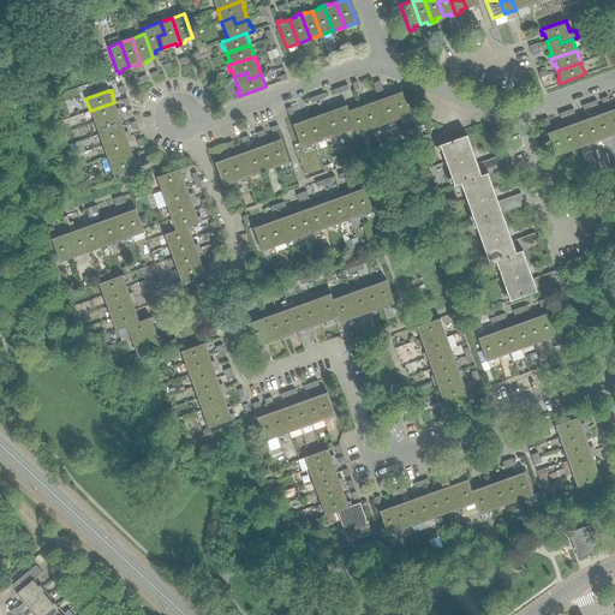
[(394,91),(388,93),(398,119),(410,114),(401,91),(394,94),(394,91)]
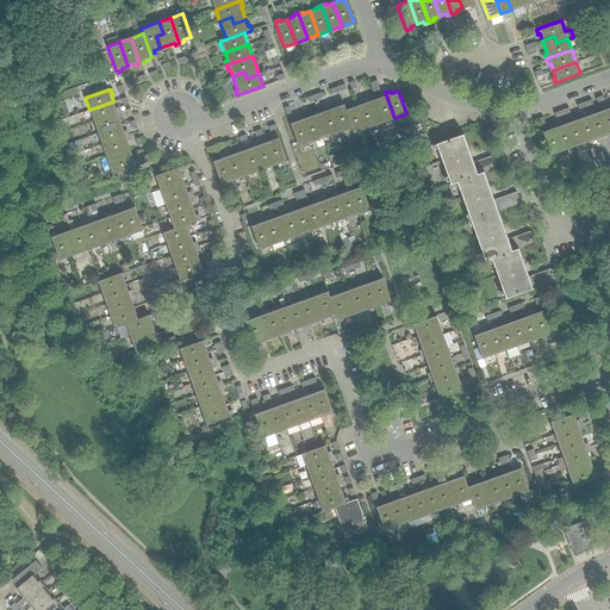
[(381,97),(375,99),(379,110),(373,112),(377,124),(394,118),(385,92),(381,94),(381,97)]
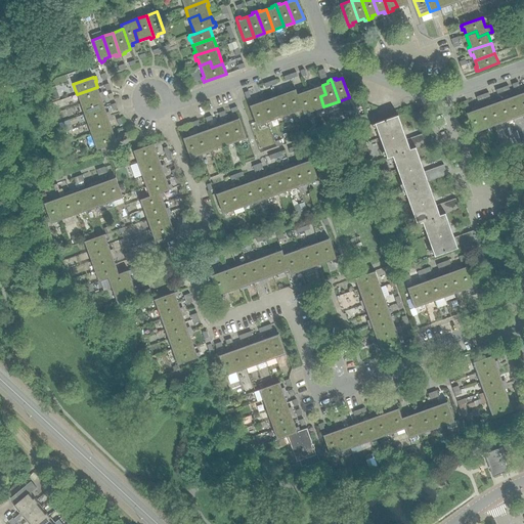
[(310,87),(306,88),(314,111),(323,106),(320,96),(325,94),(322,85),(310,89),(310,87)]
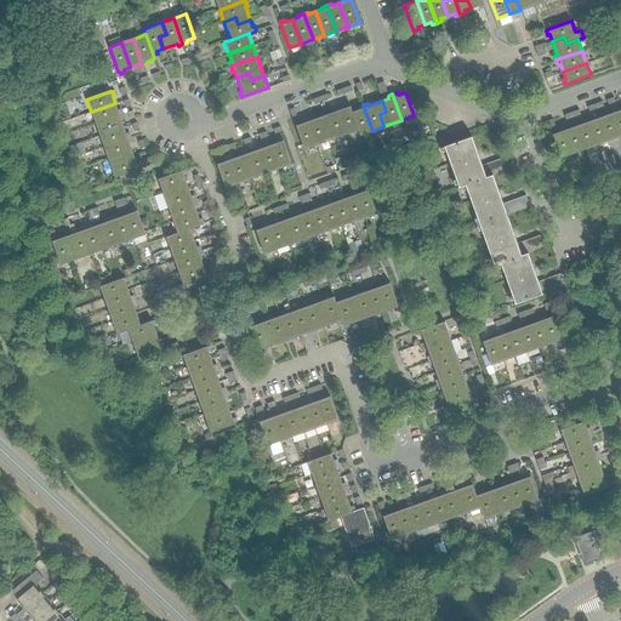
[(115,103),(91,112),(95,123),(121,114),(119,109),(118,110),(115,103)]
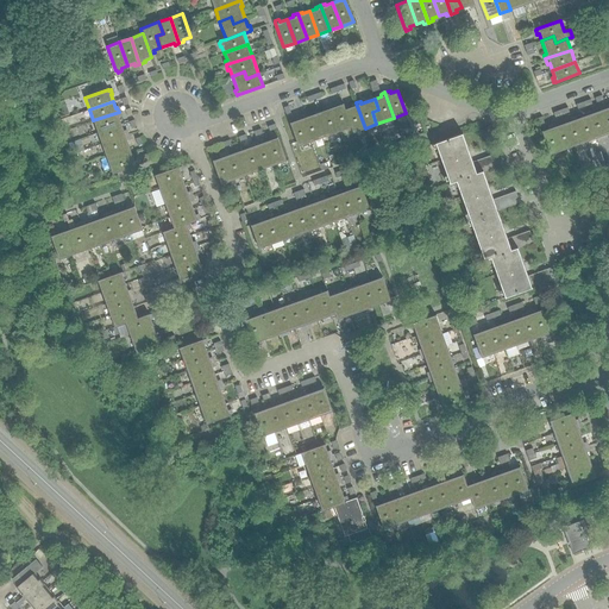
[(344,110),(351,127),(350,127),(352,132),(365,129),(356,102),(351,105),(351,107),(345,108),(344,110)]
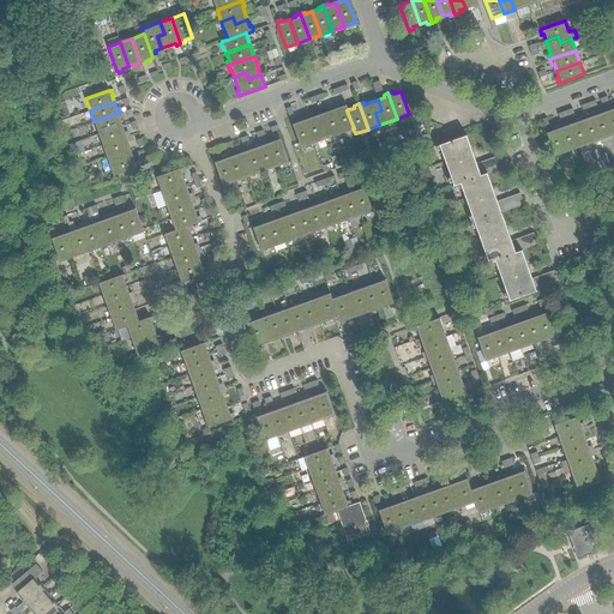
[(337,104),(332,107),(342,132),(353,128),(354,128),(347,110),(348,109),(345,104),(338,107),(337,104)]
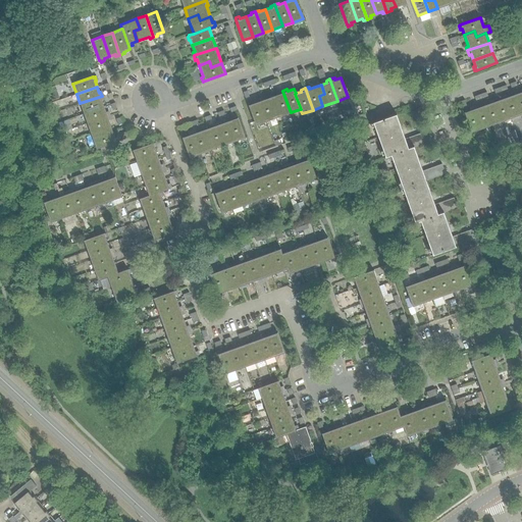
[(279,94),(273,96),(277,106),(271,108),(275,118),(291,112),(282,91),(278,92),(279,94)]
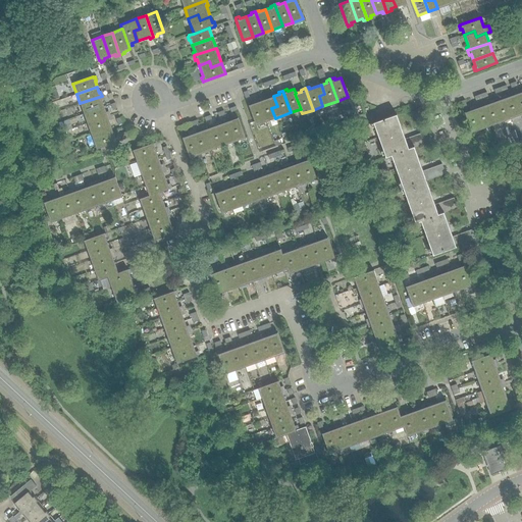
[(521,91),(518,93),(517,91),(513,93),(521,114),(521,113),(521,91)]
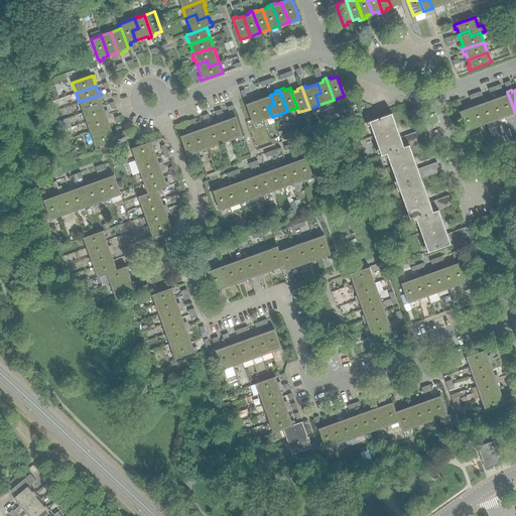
[(515,113),(507,92),(503,93),(504,95),(498,97),(505,117),(515,113)]
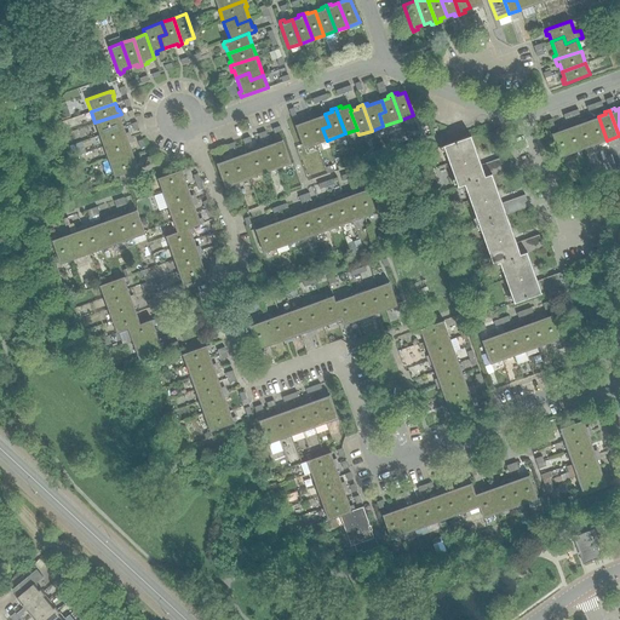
[(121,114),(95,122),(99,135),(122,126),(121,120),(122,119),(121,114)]
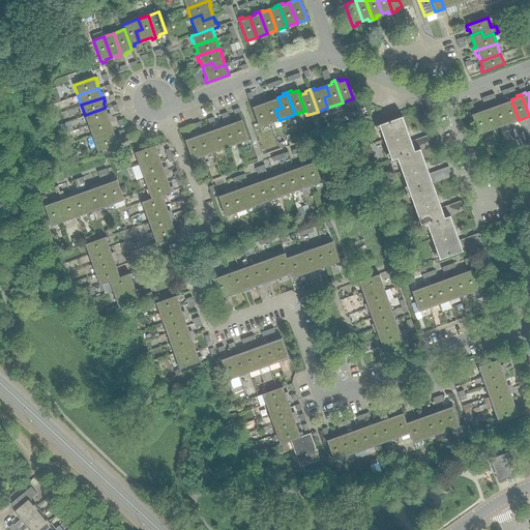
[(265,99),(261,101),(269,123),(280,120),(275,110),(282,108),(277,97),(266,101),(265,99)]
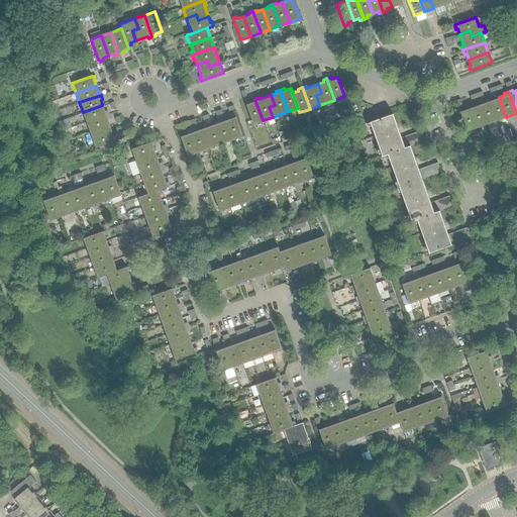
[(493,99),(493,97),(489,99),(497,120),(506,117),(499,97),(493,99)]
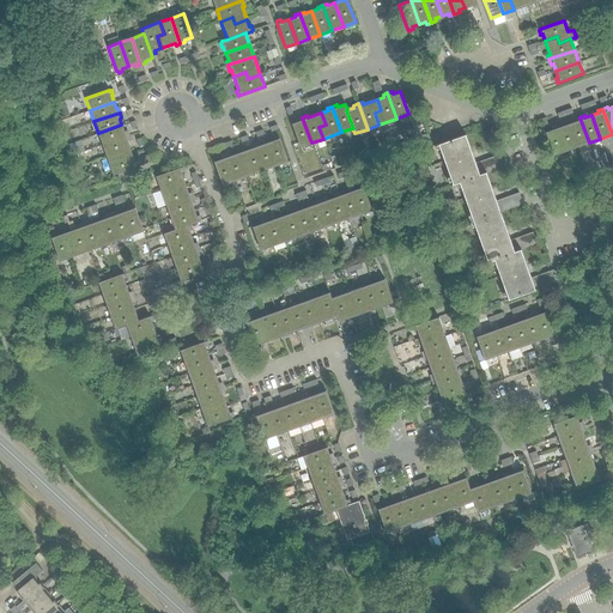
[(299,147),(311,143),(302,117),(298,119),(298,121),(291,123),(299,147)]
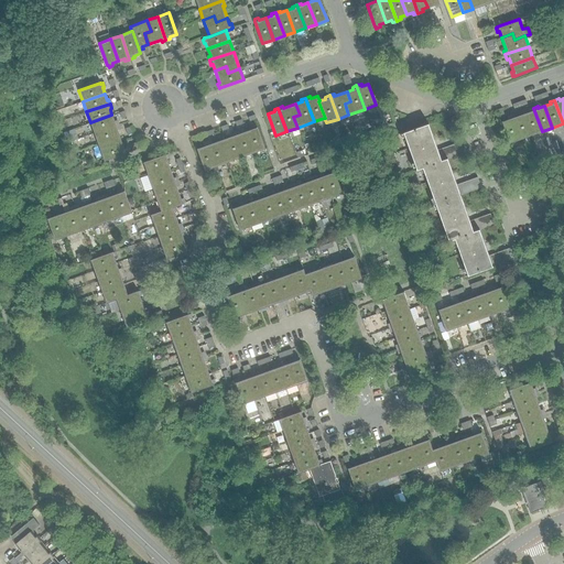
[(542,131),(533,108),(529,109),(529,111),(523,114),(531,136),(542,131)]
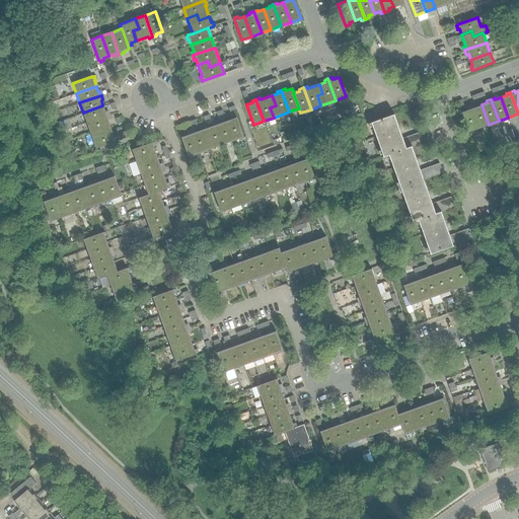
[(478,128),(489,125),(482,104),(475,106),(474,104),(470,106),(478,128)]
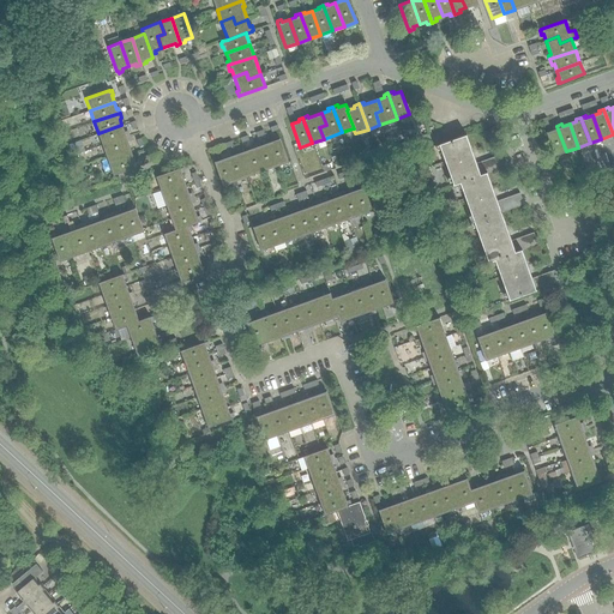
[(121,125),(98,133),(102,145),(127,136),(126,132),(125,132),(121,125)]
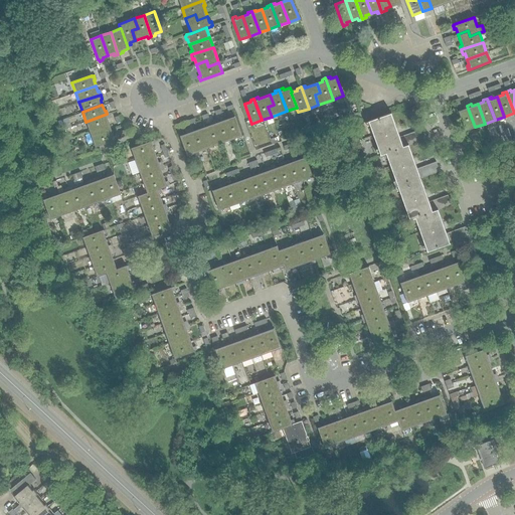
[(465,131),(475,127),(467,106),(463,107),(464,109),(458,111),(465,131)]
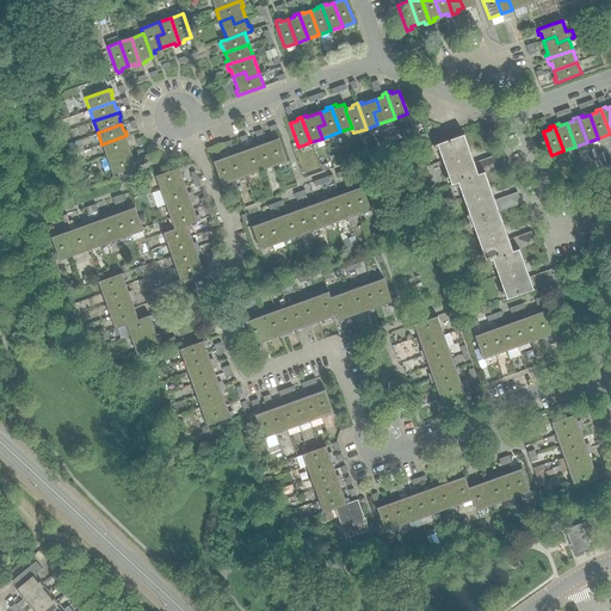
[(499,211),(520,203),(517,191),(495,199),(485,172),(500,166),(497,154),(474,161),(464,134),(437,143),(451,184),(457,181),(486,260),(492,259),(506,298),(555,281),(551,269),(530,276),(519,248),(536,242),(531,230),(510,239),(499,211)]
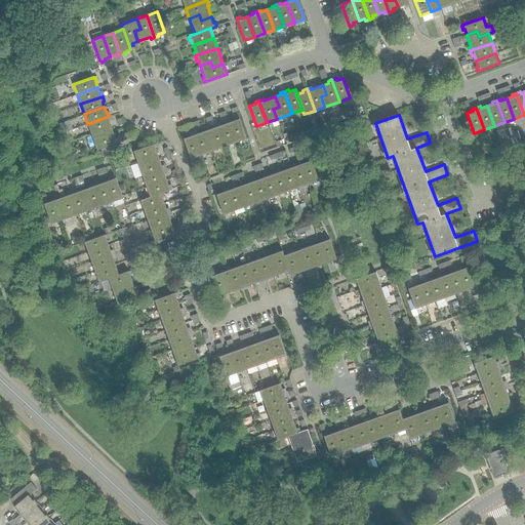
[(111,120),(109,116),(87,124),(91,134),(101,130),(103,136),(113,132),(109,121),(111,120)]
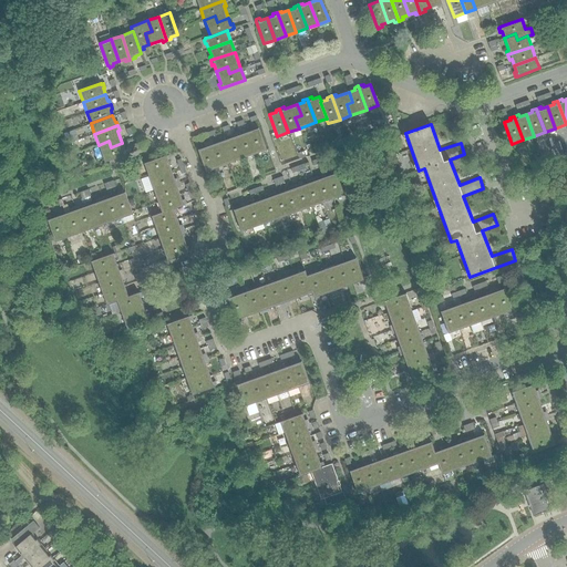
[(253,130),(246,132),(254,154),(266,150),(258,129),(257,127),(256,126),(253,127),(253,130)]
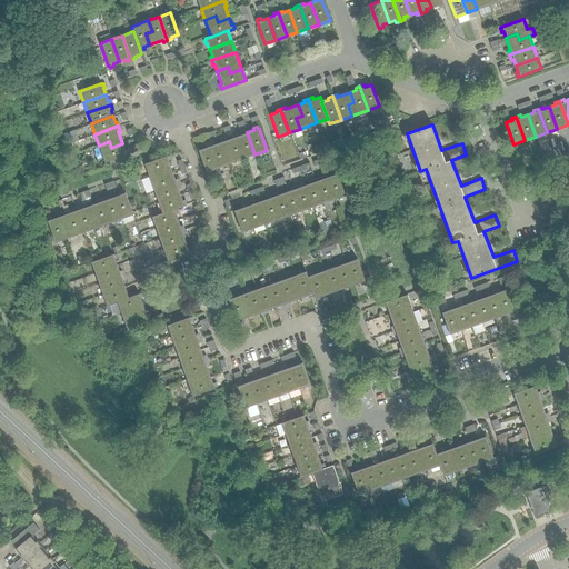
[(245,158),(255,155),(247,132),(241,135),(240,132),(236,135),(245,158)]
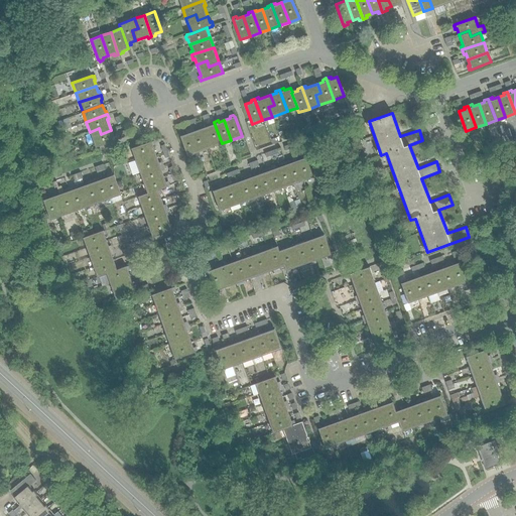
[(211,125),(205,127),(209,136),(203,139),(206,149),(222,143),(214,122),(211,123),(211,125)]
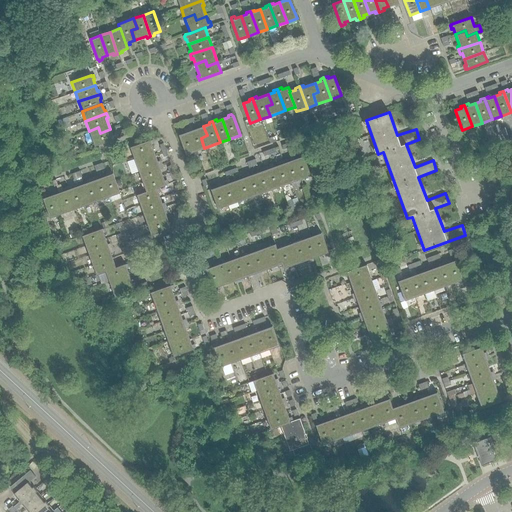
[(192,129),(187,130),(195,151),(204,148),(201,138),(207,135),(203,126),(192,130),(192,129)]
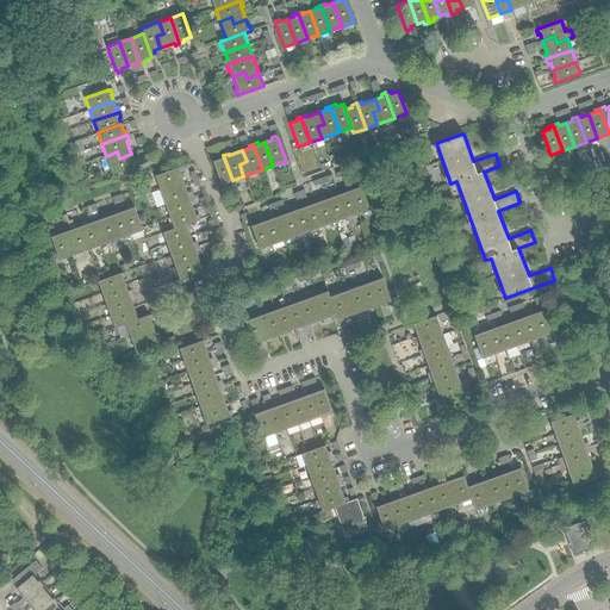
[(119,159),(117,151),(106,156),(112,174),(136,166),(136,165),(137,165),(136,160),(135,161),(131,154),(119,159)]
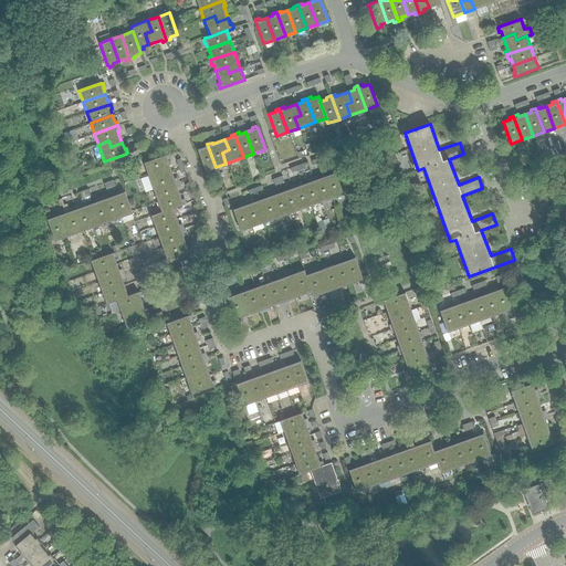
[(206,171),(216,167),(207,144),(203,145),(203,147),(197,149),(206,171)]
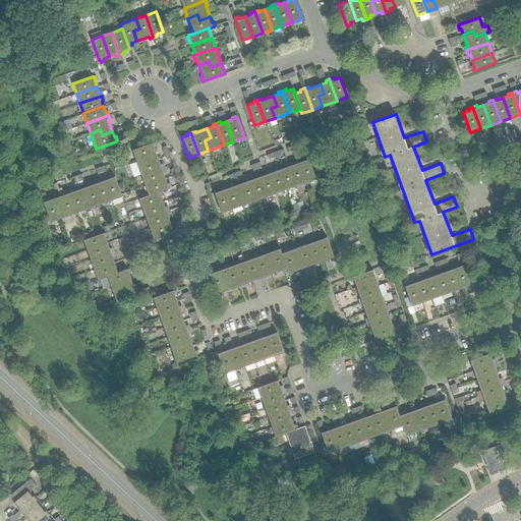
[(152,142),(132,150),(135,160),(146,157),(148,162),(158,159),(154,147),(156,147),(154,142),(153,143),(152,142)]
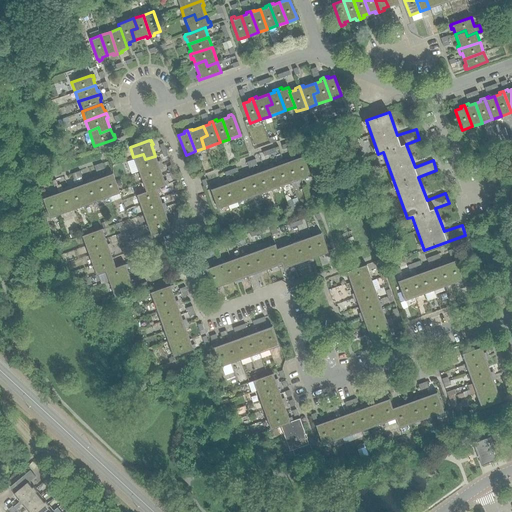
[(143,154),(133,157),(139,172),(160,165),(159,161),(157,161),(155,156),(145,159),(143,154)]
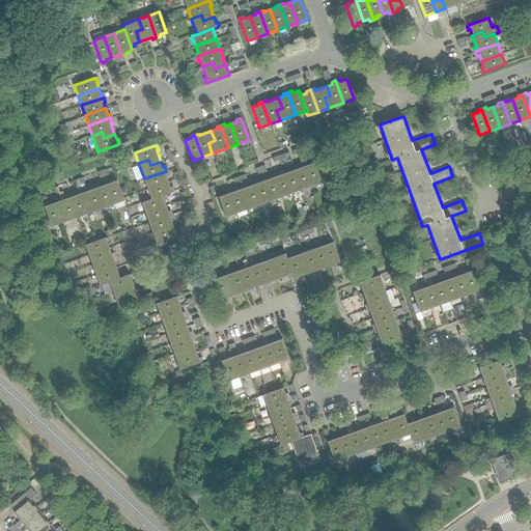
[(310,163),(304,165),(311,187),(322,183),(314,162),(313,162),(313,161),(309,162),(310,163)]
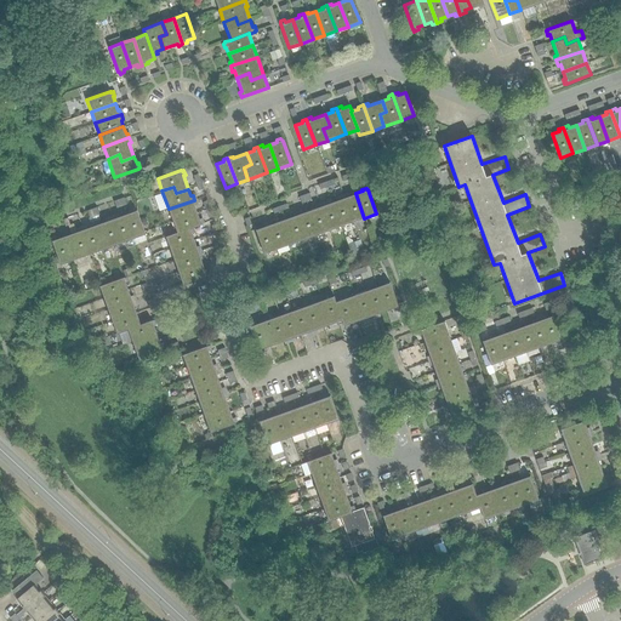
[(343,195),(353,222),(364,218),(355,193),(349,195),(348,194),(343,195)]
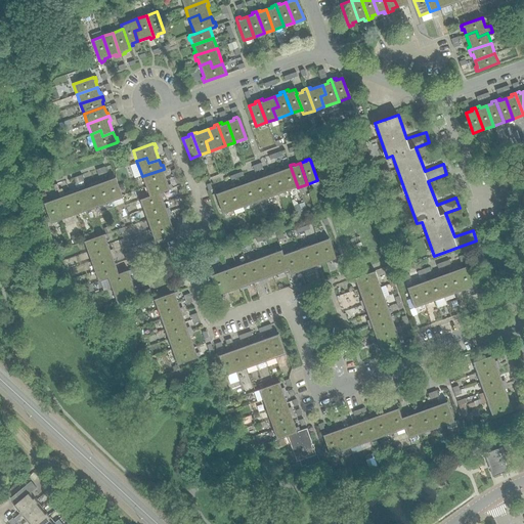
[(280,170),(288,191),(298,187),(290,165),(286,167),(286,168),(280,170)]
